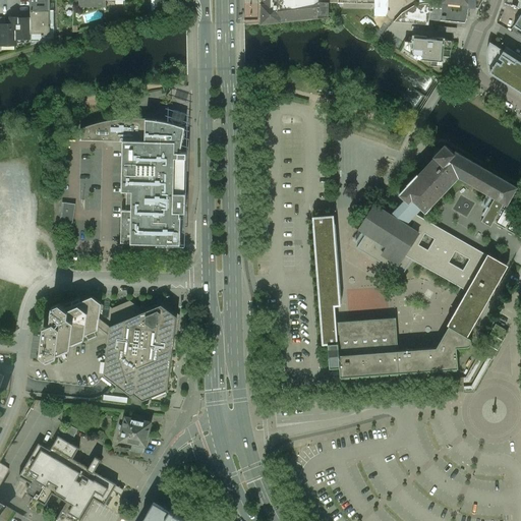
[(49,0),(31,0),(32,11),(50,11),(49,0)]
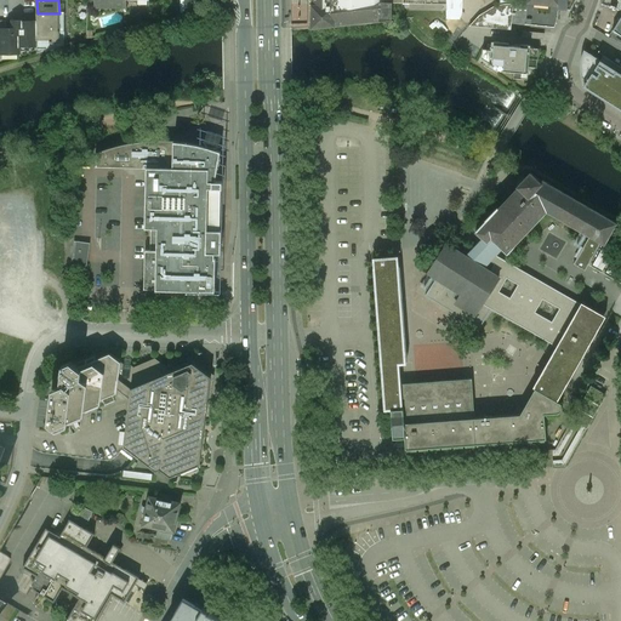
[(312,0),(312,5),(311,29),(381,22),(380,0),(312,0)]
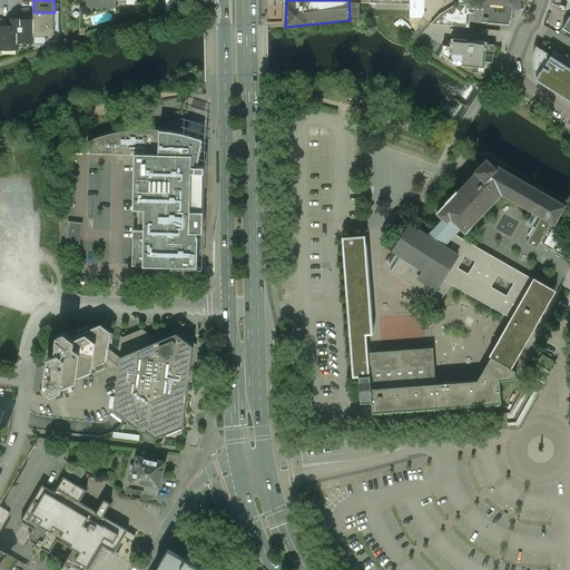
[(369,0),(349,0),(350,20),(360,19),(360,3),(370,3),(369,0)]
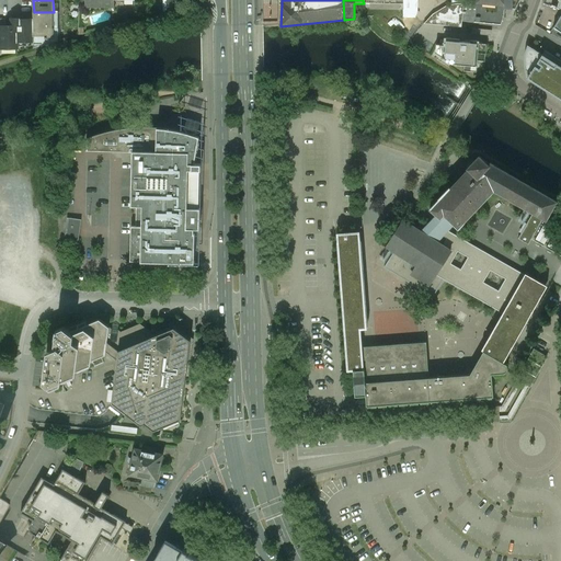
[(418,0),(402,0),(403,4),(403,9),(403,15),(416,16),(418,14),(418,0)]
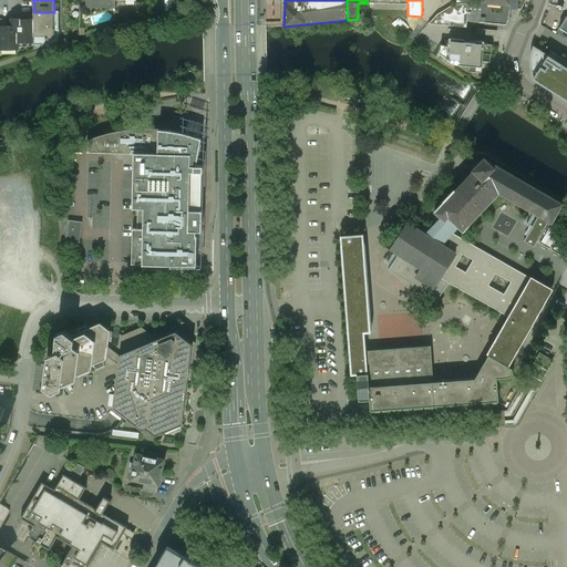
[(511,6),(482,2),(482,6),(468,4),(466,21),(506,24),(509,16),(509,9),(511,6)]
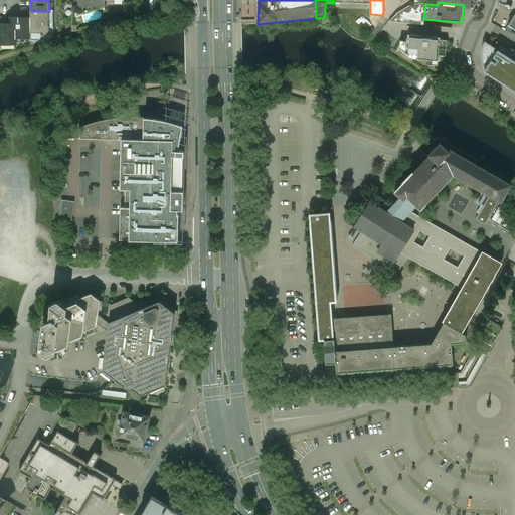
[(49,11),(31,11),(31,18),(31,26),(49,26),(49,11)]
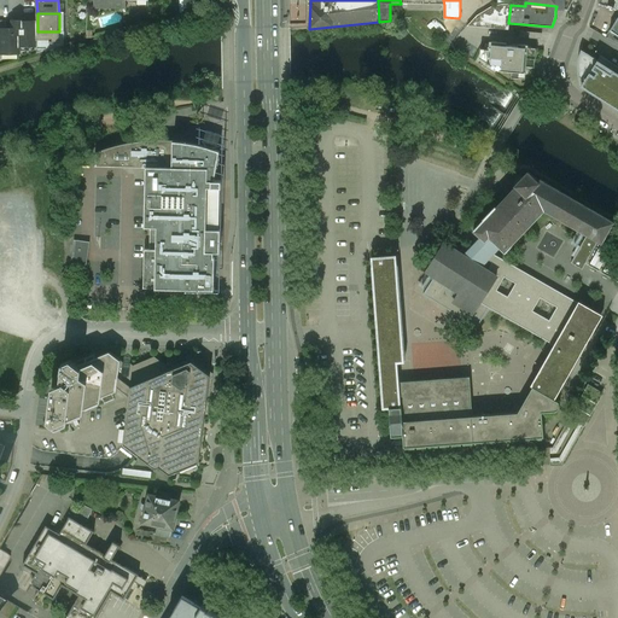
[(13,22),(13,29),(6,29),(0,29),(0,30),(0,53),(19,53),(19,46),(38,46),(38,41),(38,31),(38,22),(24,22),(24,21),(13,22)]
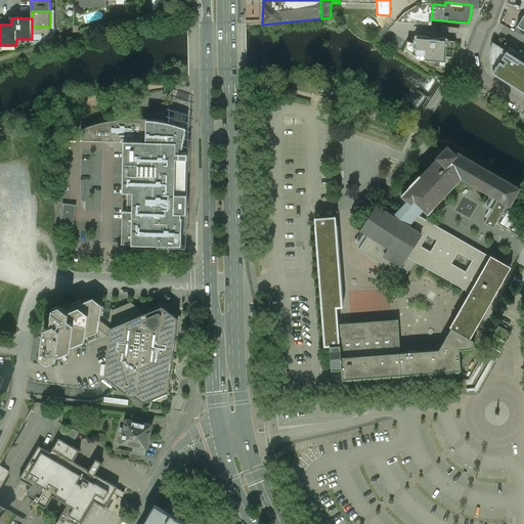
[(50,27),(32,27),(32,35),(42,34),(42,37),(50,37),(50,27)]
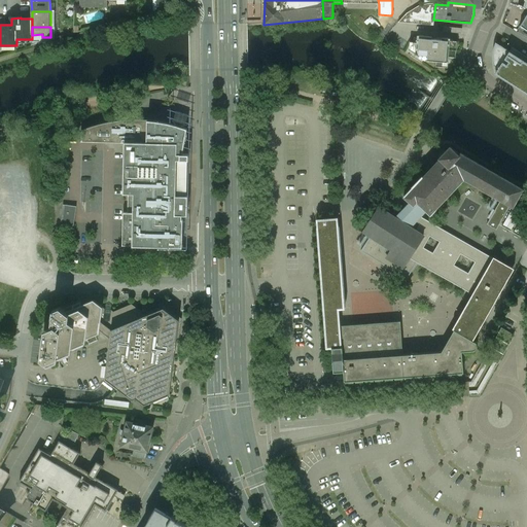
[(443,40),(432,39),(432,37),(418,36),(417,42),(410,42),(409,49),(416,54),(425,61),(436,61),(435,67),(447,67),(449,57),(455,58),(457,42),(450,41),(450,39),(443,38),(443,40)]
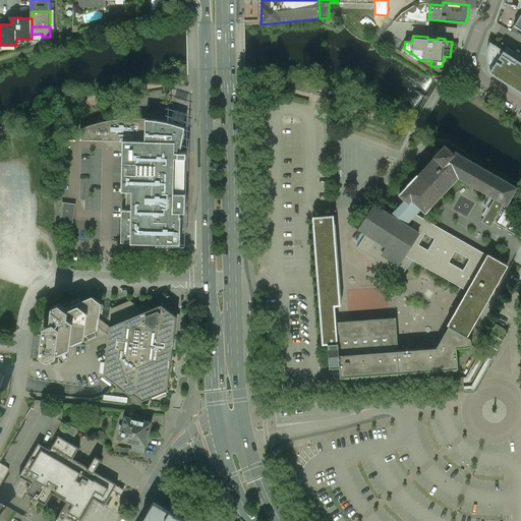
[(520,62),(504,51),(496,46),(489,43),(488,47),(487,50),(487,52),(486,54),(486,58),(487,62),(487,65),(489,72),(520,93),(520,62)]
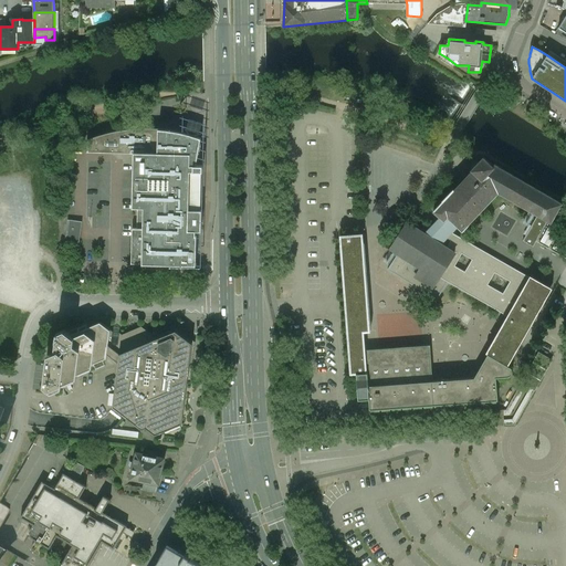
[(184,133),(168,129),(154,128),(137,128),(119,130),(103,135),(86,140),(87,140),(87,142),(88,142),(87,152),(86,152),(86,153),(134,154),(133,208),(137,208),(137,229),(132,229),(132,264),(174,265),(197,265),(197,236),(196,236),(196,231),(201,231),(202,210),(200,210),(201,171),(202,173),(203,166),(197,166),(201,138),(197,137),(198,132),(189,129),(188,134),(184,133)]
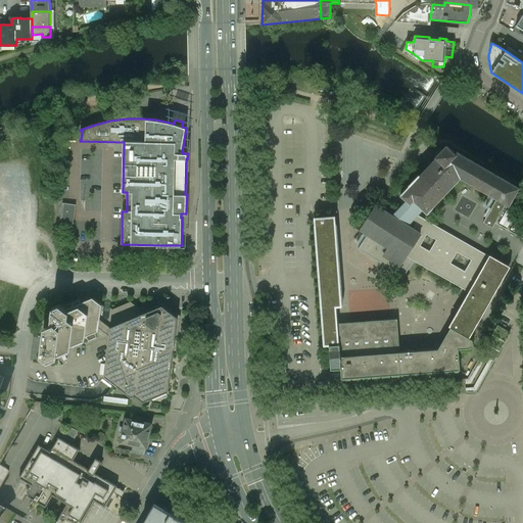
[(519,188),(457,152),(456,153),(446,145),(443,149),(436,156),(437,157),(420,176),(419,175),(409,185),(410,186),(400,195),(407,201),(392,217),(408,226),(417,216),(423,208),(427,212),(433,207),(433,206),(461,178),(496,199),(507,204),(509,205),(519,188)]
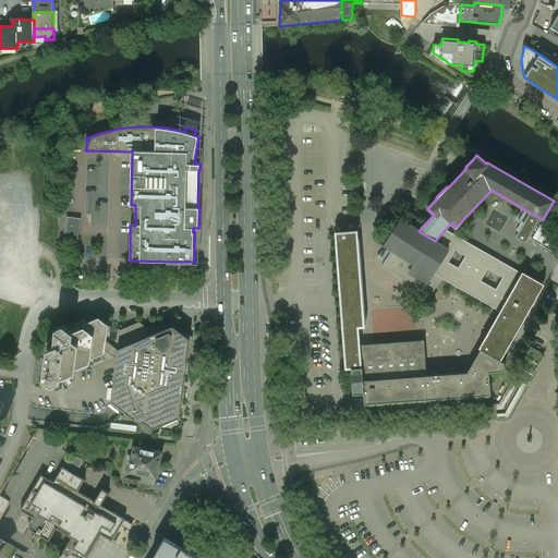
[(530,213),(516,238),(525,244),(529,239),(541,218),(530,213)]
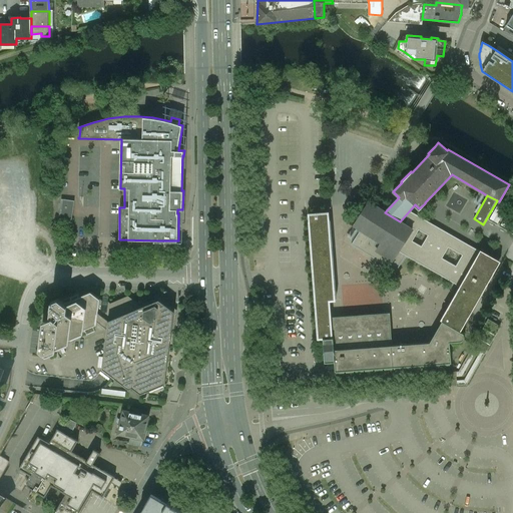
[(74,201),(62,199),(59,218),(71,220),(74,201)]
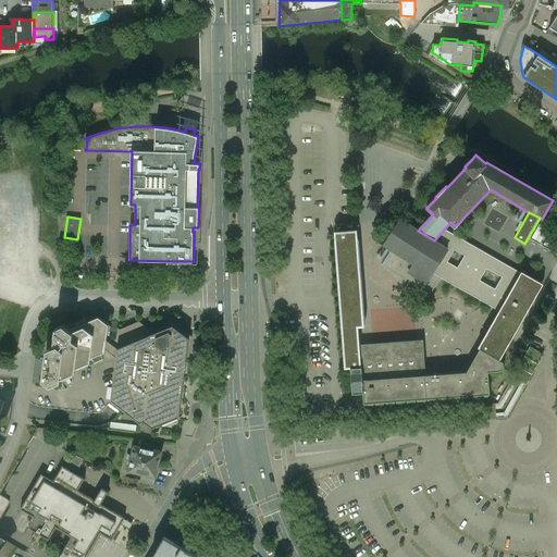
[(556,226),(542,219),(540,218),(528,238),(556,255),(556,226)]
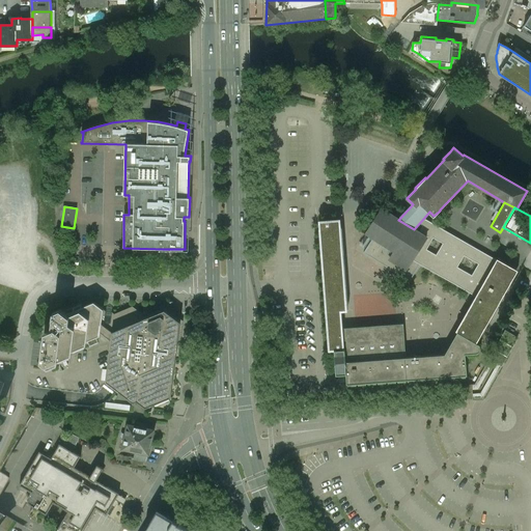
[(398,220),(382,210),(366,233),(373,238),(363,253),(410,282),(420,264),(413,260),(427,238),(414,229),(398,220)]
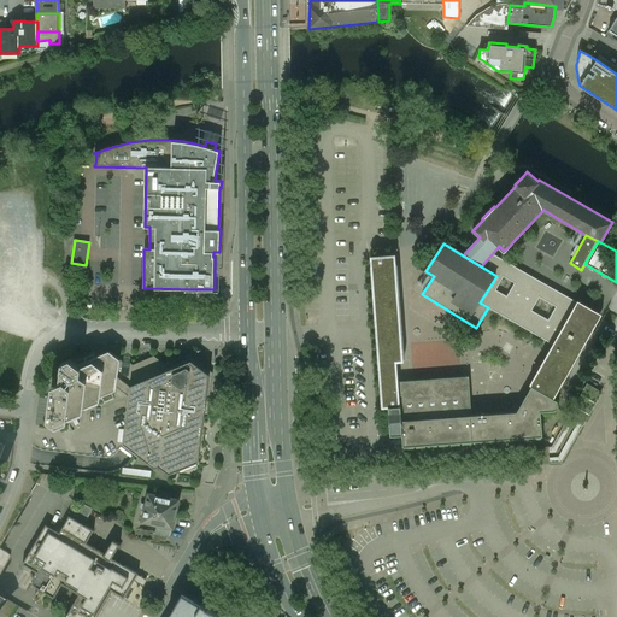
[(395,254),(370,257),(382,409),(388,407),(400,406),(398,382),(397,363),(404,362),(395,254)]
